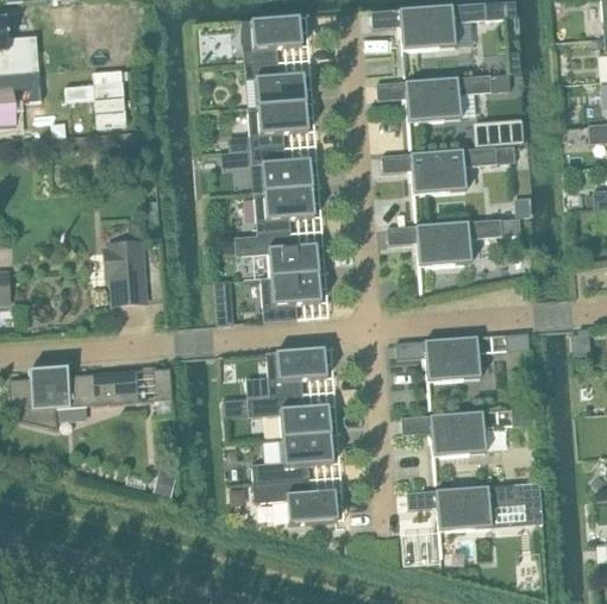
[(505,1),(371,11),(373,27),(401,25),(404,50),(405,50),(457,45),(455,21),(487,19),(506,18),(505,1)]
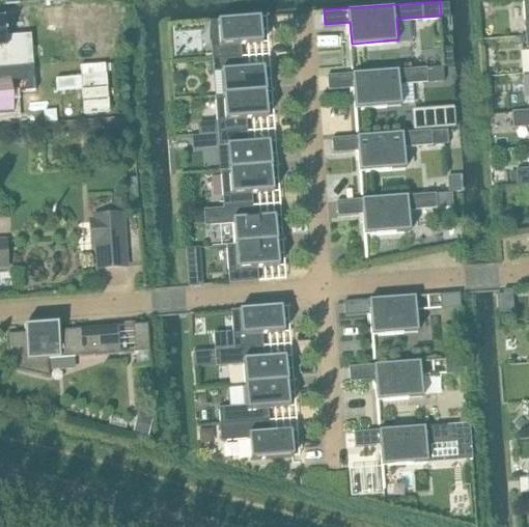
[(6,14),(0,14),(0,63),(35,61),(32,30),(7,32),(6,14)]
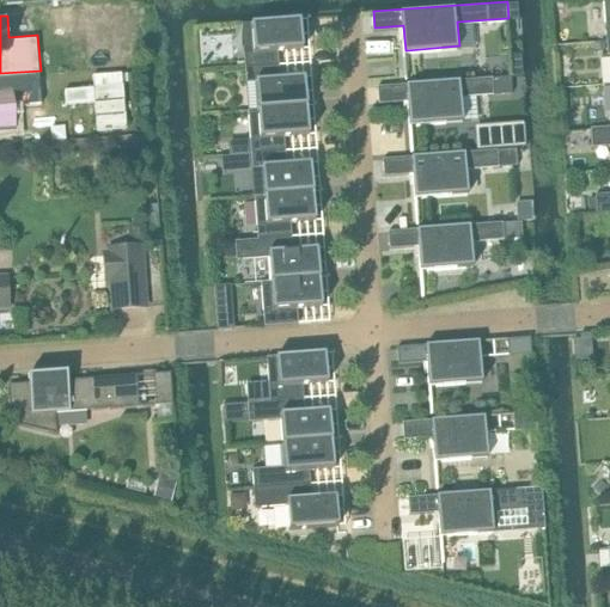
[(246,63),(280,61),(279,48),(304,47),(302,16),(252,19),(255,48),(245,49),(246,63)]
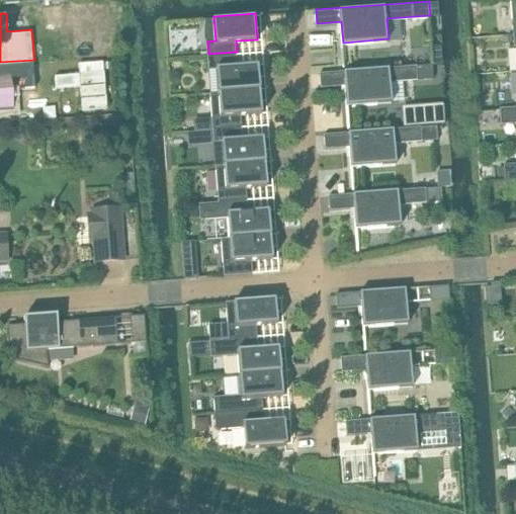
[(237,52),(208,54),(209,67),(218,66),(220,90),(261,87),(259,62),(238,63),(237,52)]
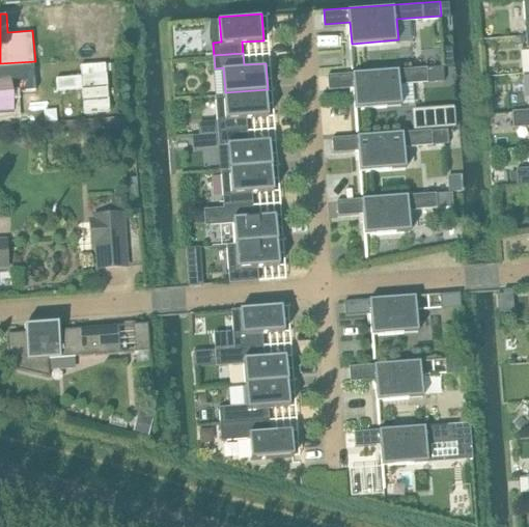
[(0,107),(14,107),(12,84),(19,83),(20,88),(37,87),(35,61),(0,64),(0,107)]
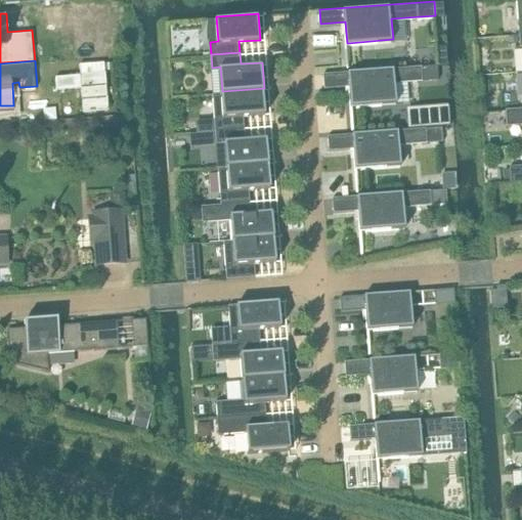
[(350,84),(351,104),(397,101),(396,80),(424,78),(423,63),(324,71),(325,86),(350,84)]
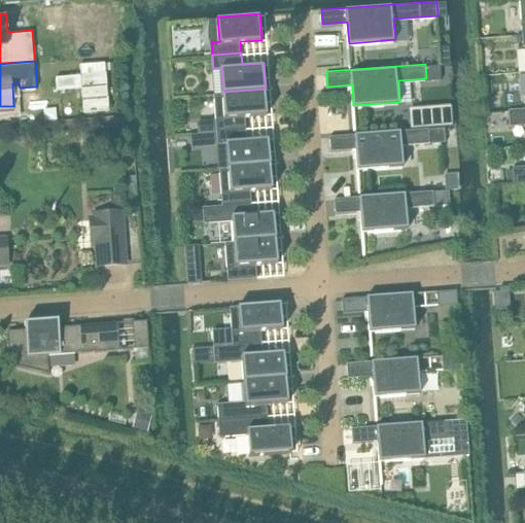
[(117,72),(69,76),(70,89),(94,86),(96,111),(120,109),(117,72)]
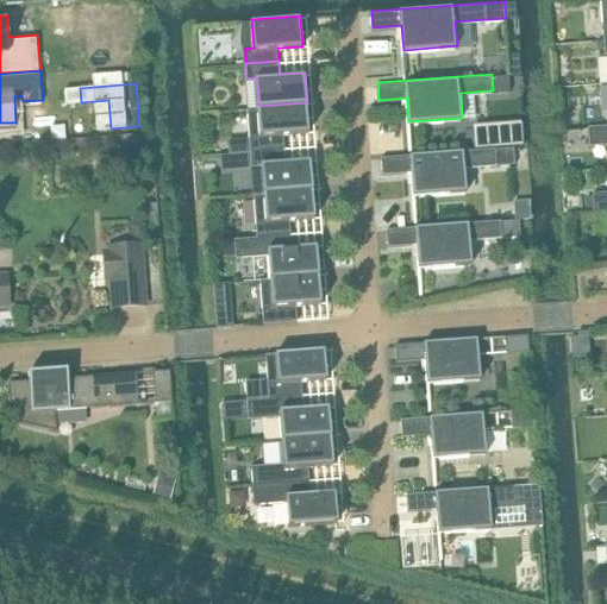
[(307,102),(258,106),(249,106),(252,149),(286,146),(285,133),(310,132),(307,102)]
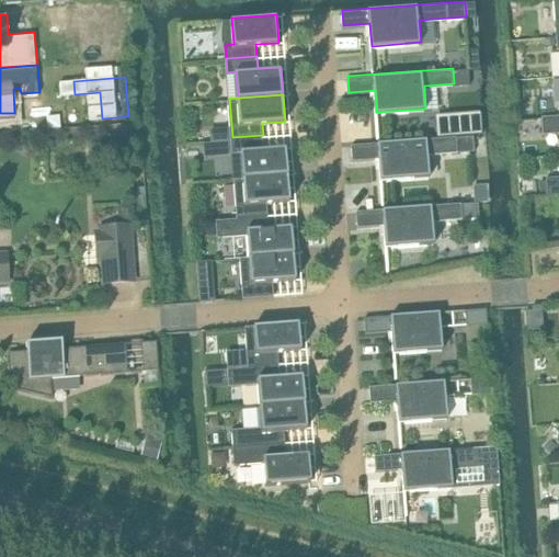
[(444,111),(445,134),(482,132),(481,109),(444,111)]
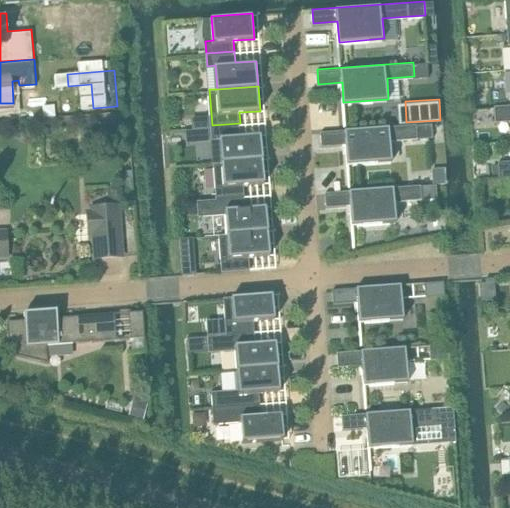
[(509,102),(495,104),(496,120),(509,119),(509,102)]
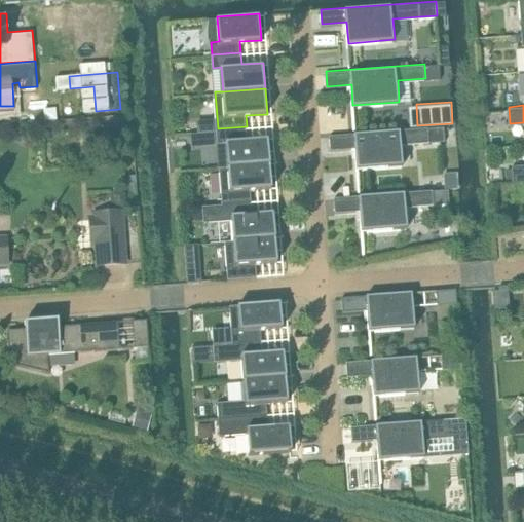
[(428,126),(330,134),(332,148),(357,146),(358,168),(359,168),(404,164),(402,143),(429,141),(444,140),(443,125),(428,126)]
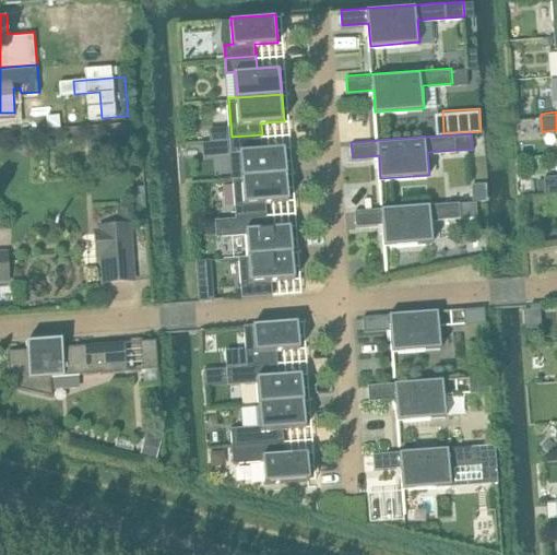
[(262,134),(232,137),(233,151),(241,150),(243,176),(287,173),(285,145),(262,146),(262,134)]
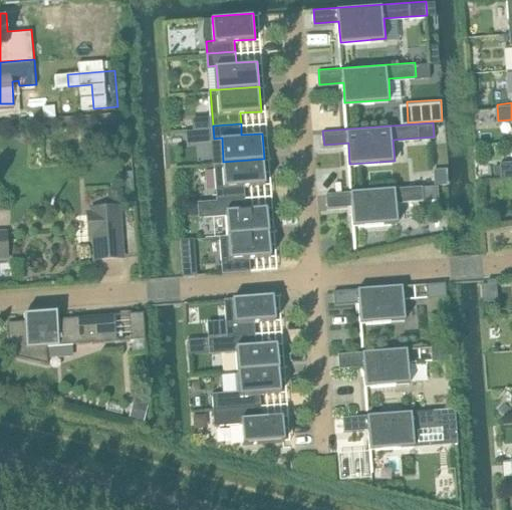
[(264,159),(223,162),(215,162),(218,198),(246,196),(245,185),(266,183),(264,159)]
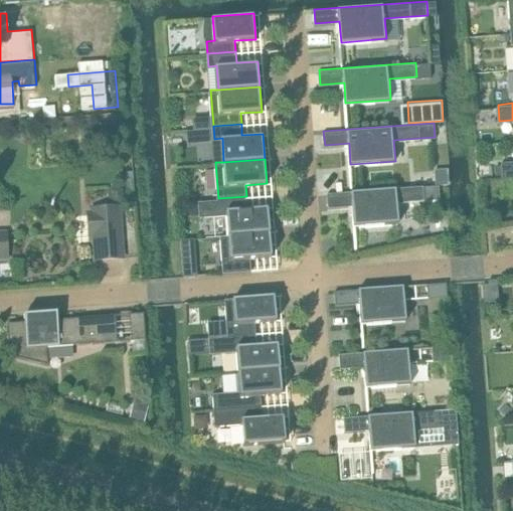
[(512,159),(502,161),(503,177),(512,176),(512,159)]
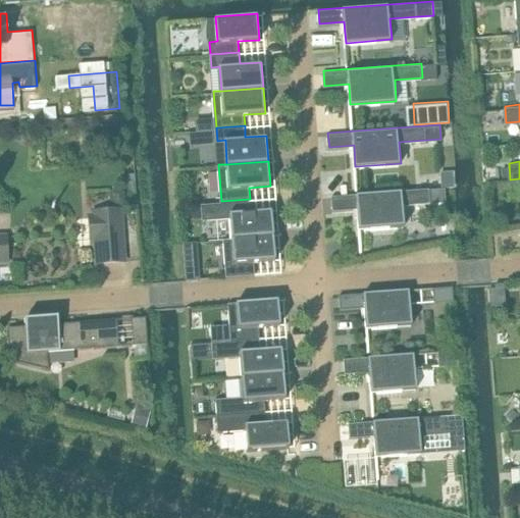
[(444,167),(431,168),(432,186),(445,185),(444,167)]
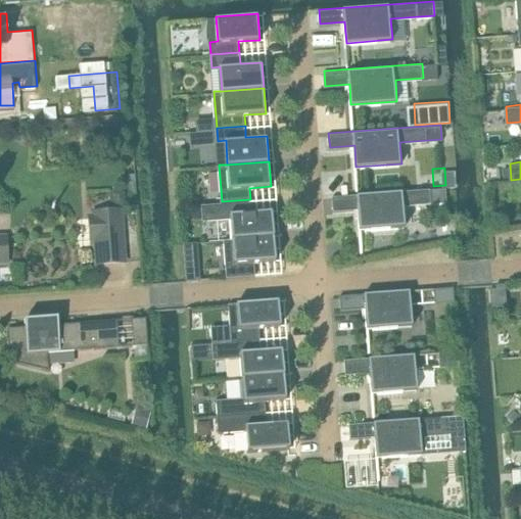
[(117,188),(113,192),(113,199),(117,203),(124,202),(128,198),(128,191),(123,187),(117,188)]
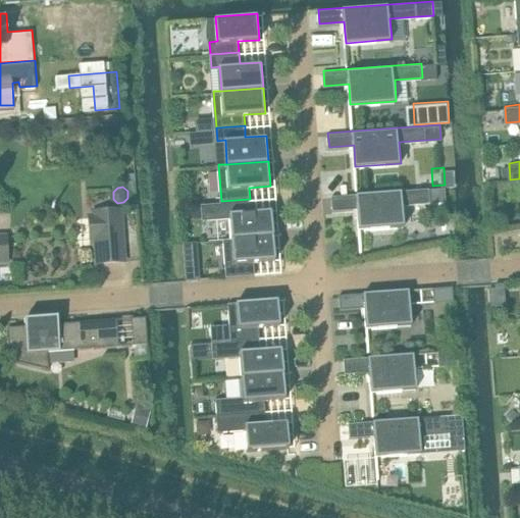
[(430,187),(332,194),(333,209),(358,207),(360,227),(405,224),(404,204),(431,202),(430,187)]
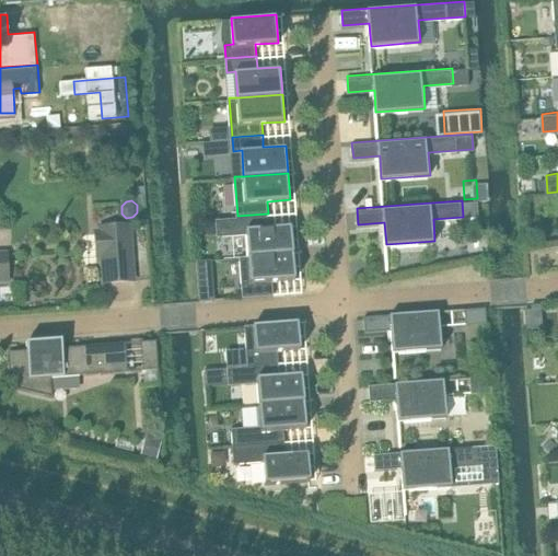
[(268,213),(237,216),(217,217),(218,235),(247,232),(250,254),(294,251),(292,224),(269,226),(268,213)]
